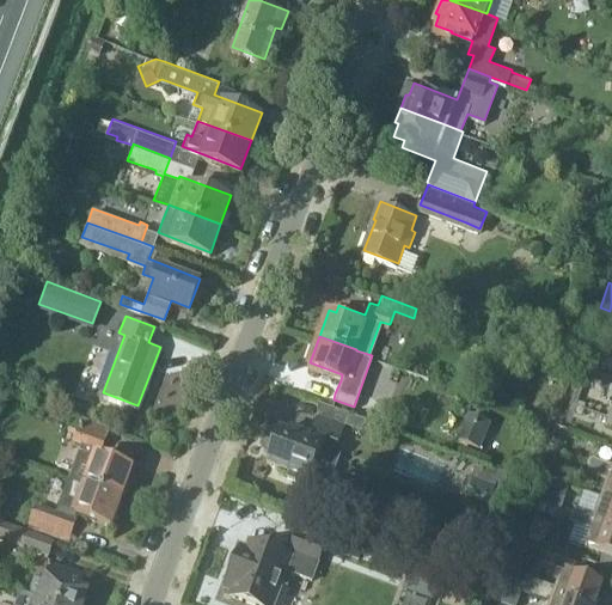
[(478,445),(489,420),(466,410),(456,435),(478,445)]
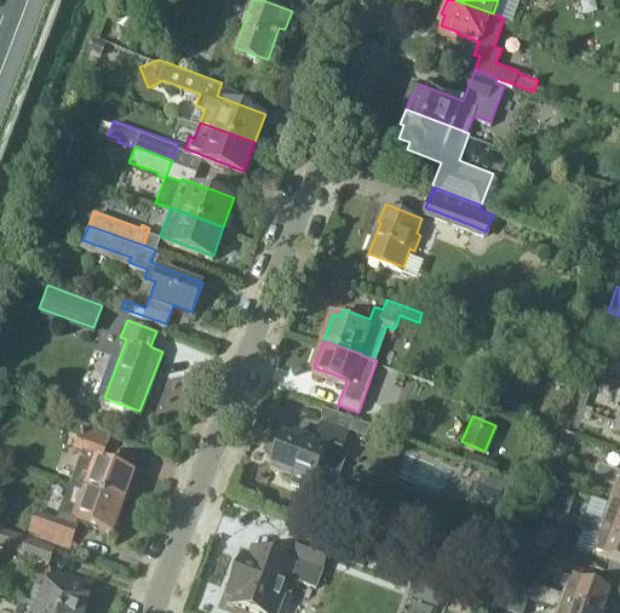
[(75,442),(82,446),(70,480),(124,499),(133,470),(98,457),(101,452),(102,453),(107,441),(105,440),(109,429),(84,420),(75,442)]
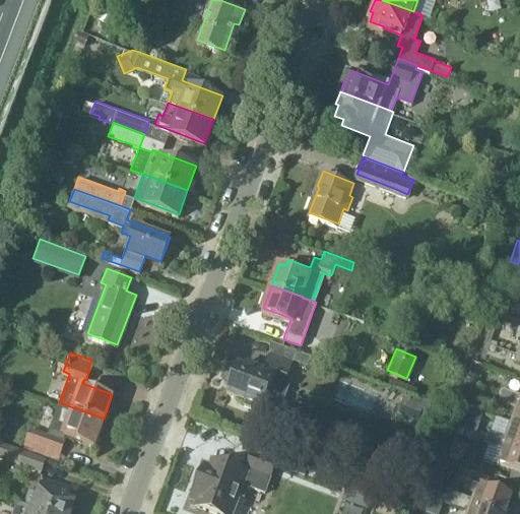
[(238,363),(229,390),(248,397),(246,402),(258,406),(260,402),(265,404),(279,409),(293,376),(288,374),(294,362),(270,352),(265,368),(248,362),(247,366),(238,363)]
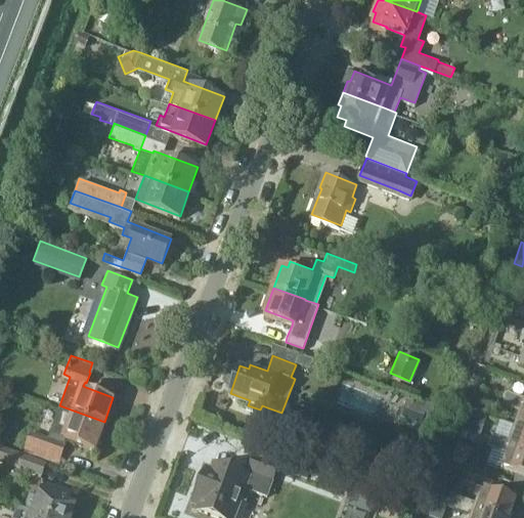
[(509,389),(505,401),(513,404),(518,392),(509,389)]
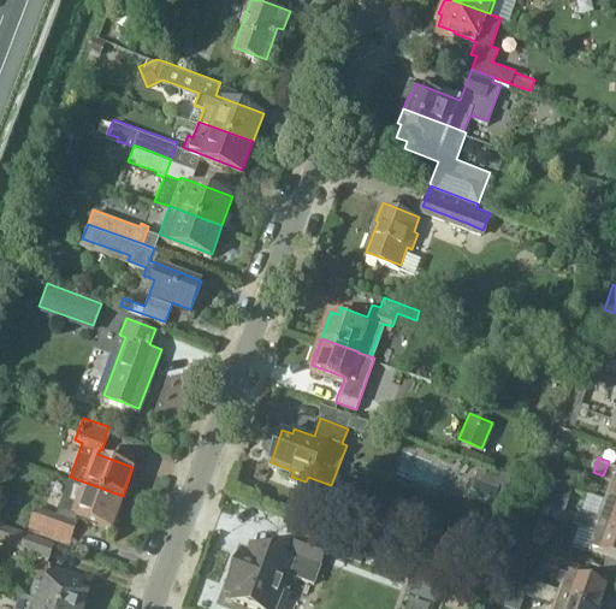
[(603,476),(612,479),(606,496),(615,500),(615,463),(609,461),(603,476)]
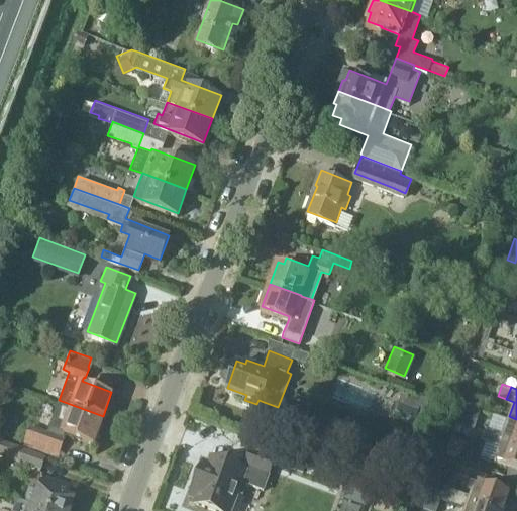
[(411,395),(399,391),(394,410),(414,417),(418,404),(427,407),(430,396),(412,390),(411,395)]
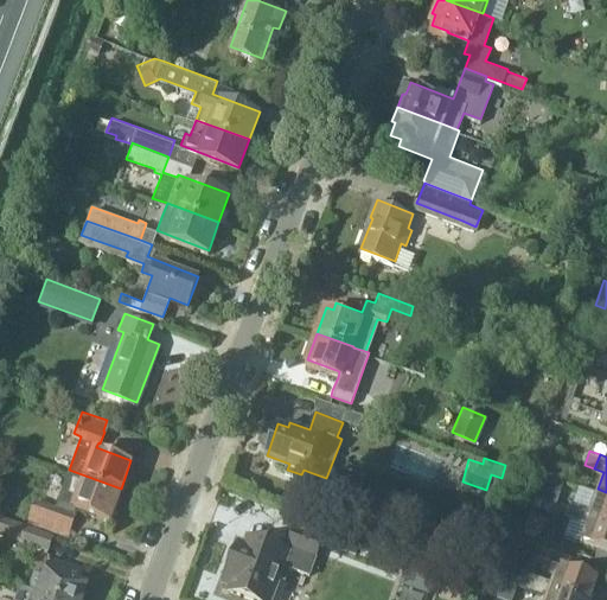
[(27,514),(43,519),(42,523),(66,531),(68,529),(69,530),(76,511),(74,511),(76,505),(110,518),(121,489),(69,470),(56,505),(33,497),(27,514)]
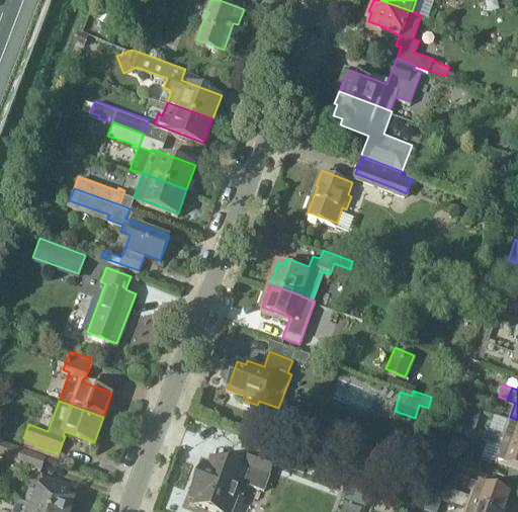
[(517,420),(510,417),(505,431),(502,437),(517,443),(517,420)]
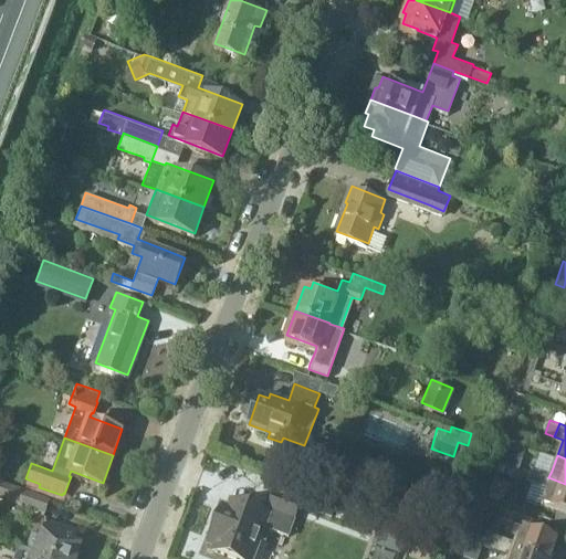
[(531,472),(507,464),(505,470),(528,477),(531,472)]
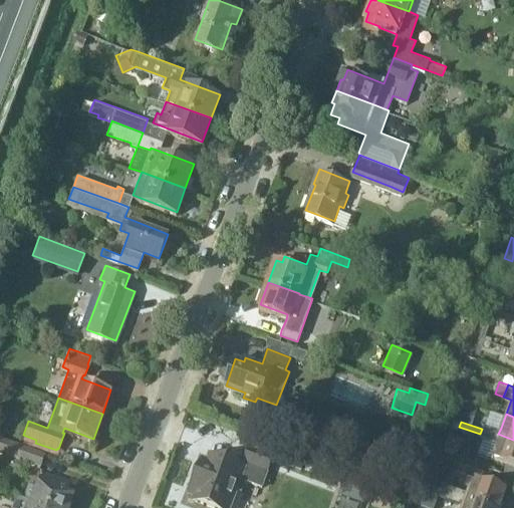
[(485,422),(482,429),(480,434),(484,436),(488,437),(492,425),(485,422)]
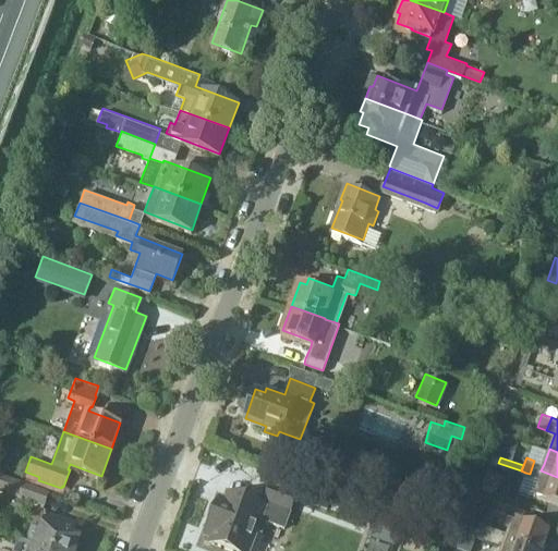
[(525,473),(520,490),(532,494),(557,503),(557,477),(541,470),(544,464),(534,461),(530,474),(525,473)]
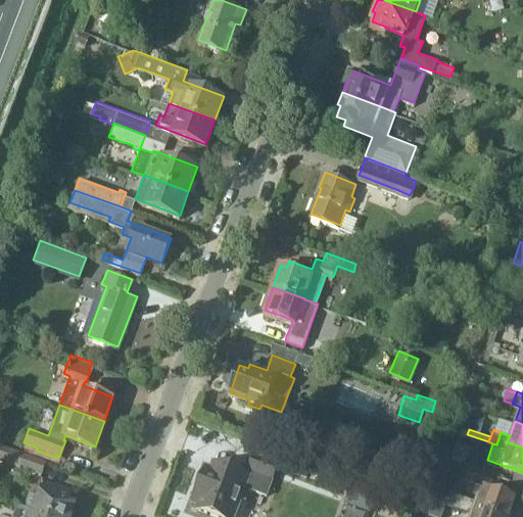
[(0,456),(42,471),(46,459),(0,442),(0,441),(1,438),(0,438),(0,456)]
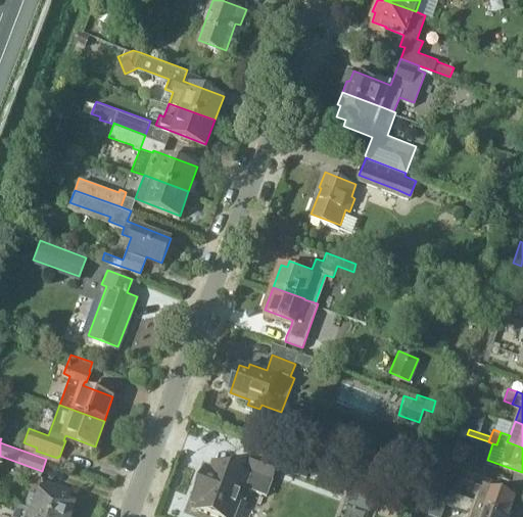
[(195,498),(201,500),(199,505),(230,516),(231,516),(240,494),(246,496),(250,485),(268,491),(279,461),(254,452),(249,466),(251,467),(249,472),(222,462),(219,469),(207,465),(195,498)]
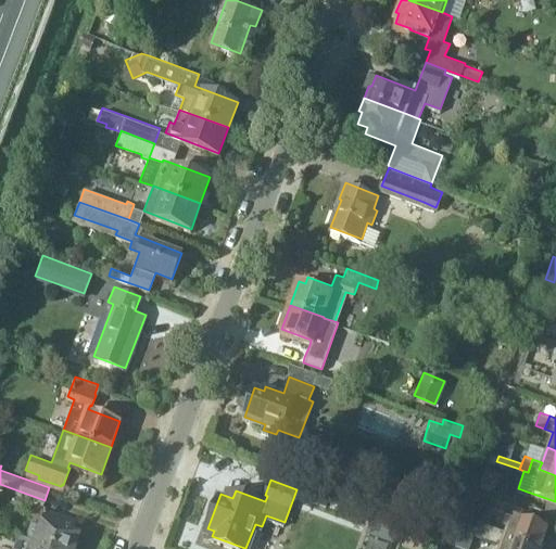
[(376,501),(366,531),(394,540),(402,518),(387,513),(390,506),(376,501)]
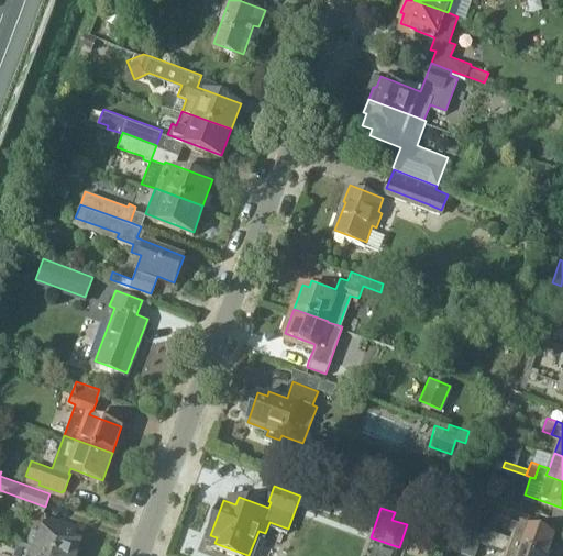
[(25,542),(66,555),(74,555),(80,538),(72,535),(76,524),(41,512),(39,518),(45,520),(41,531),(31,527),(25,542)]
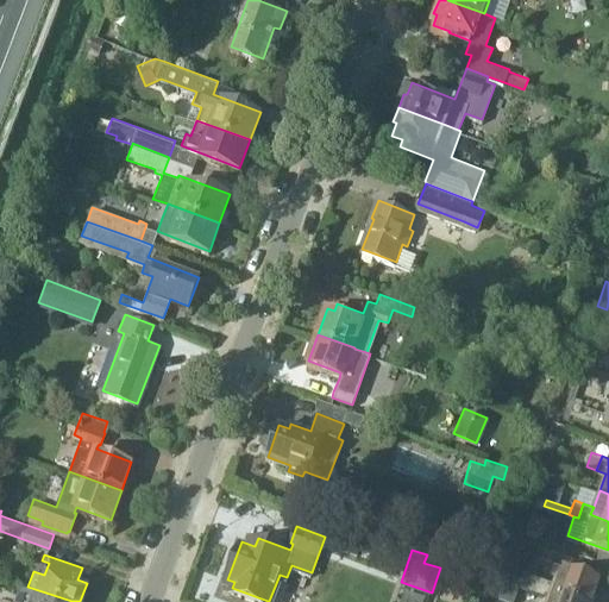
[(560,563),(554,581),(552,588),(590,601),(600,577),(560,563)]
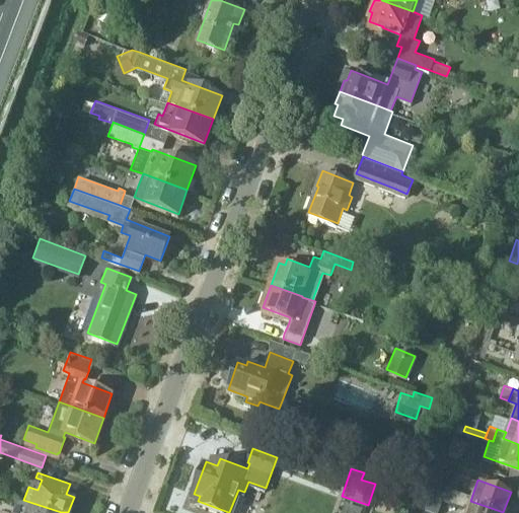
[(463,492),(455,489),(451,501),(459,504),(463,492)]
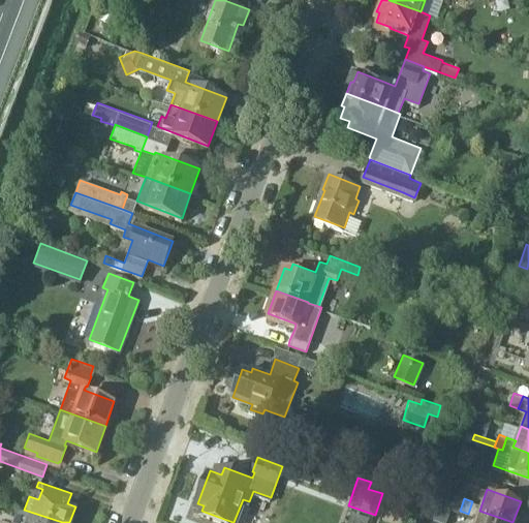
[(468,514),(477,517),(474,522),(512,522),(479,511),(481,504),(472,501),(468,514)]
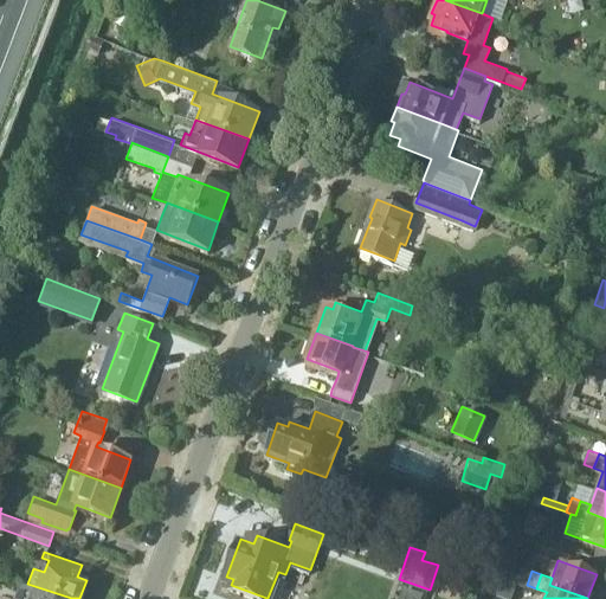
[(21,581),(14,598),(71,598),(27,584),(21,581)]
